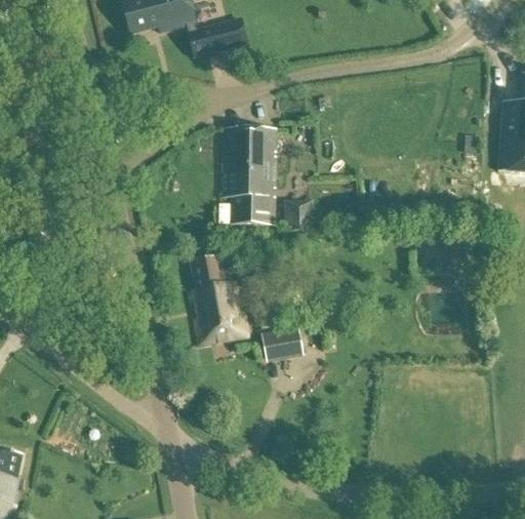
[(123,0),(119,1),(127,34),(156,27),(158,32),(189,24),(196,22),(197,22),(192,0),(123,0)]
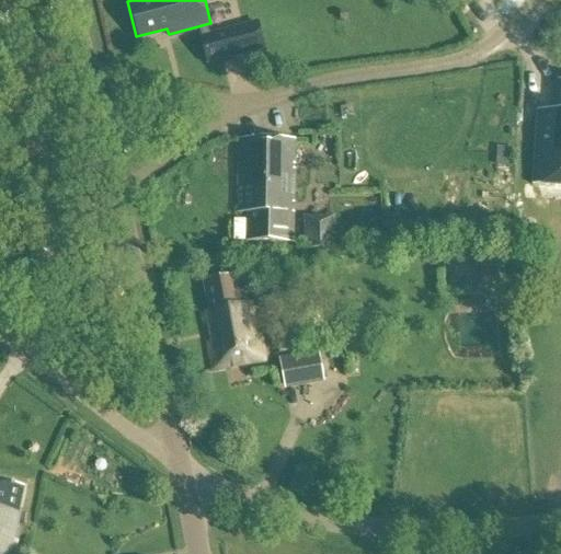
[(201,33),(207,59),(235,52),(228,25),(201,33)]
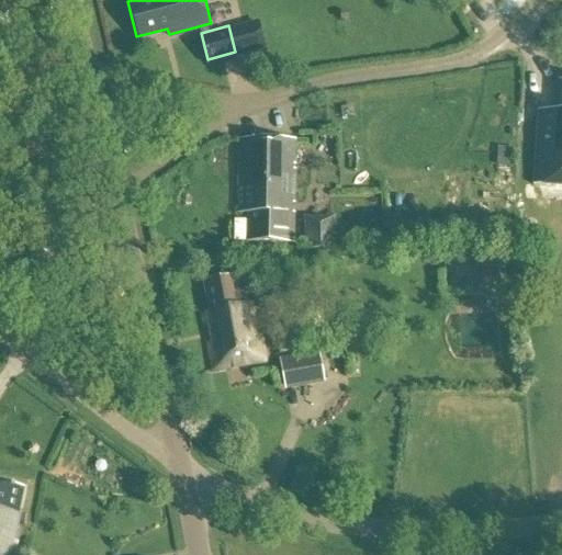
[(561,182),(561,78),(559,78),(557,109),(538,108),(532,181),(561,182)]
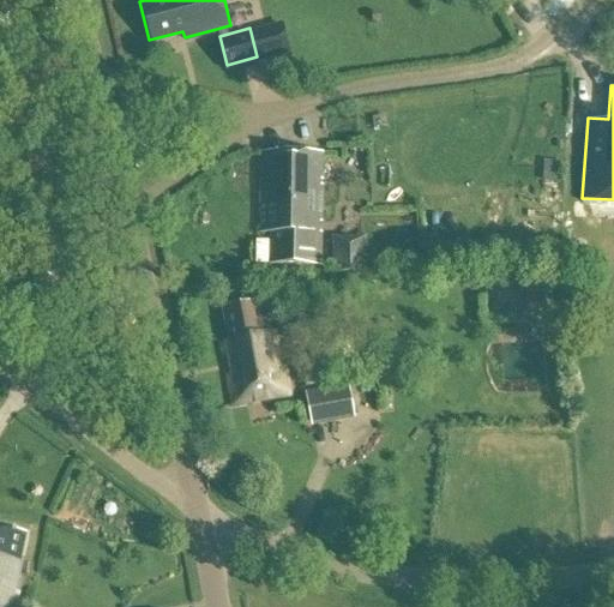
[(326,259),(327,228),(319,228),(320,149),(260,148),(259,228),(274,229),(274,258),(326,259)]
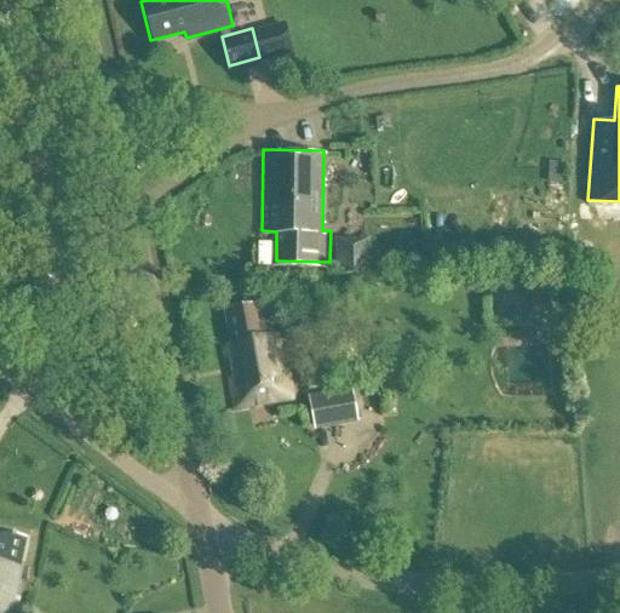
[(549,156),(547,178),(566,179),(567,158),(549,156)]
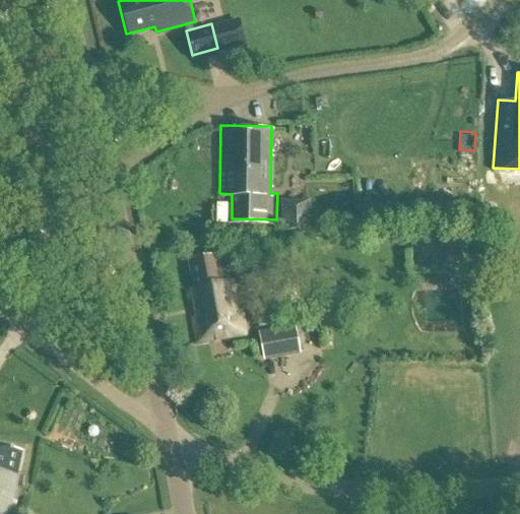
[(282,197),(281,230),(309,231),(310,197),(282,197)]
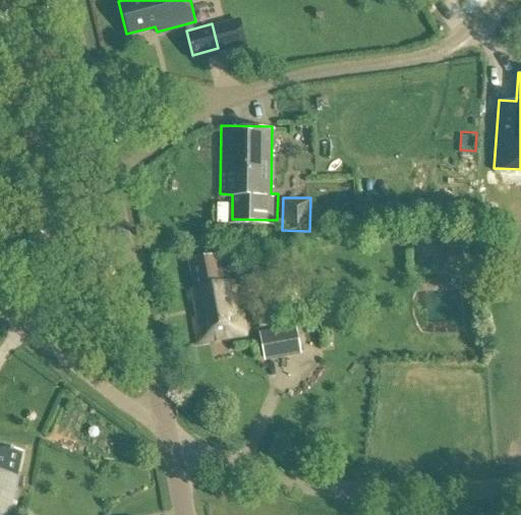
[(460,231),(446,231),(446,262),(460,262),(460,231)]
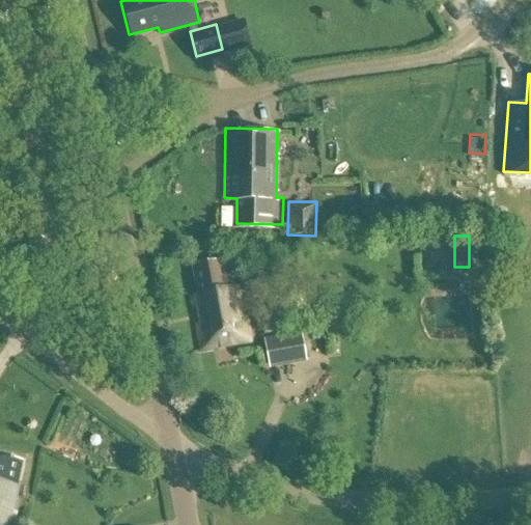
[(199,349),(245,339),(242,323),(244,322),(238,284),(225,286),(220,258),(192,264),(197,292),(188,293),(191,308),(199,306),(201,319),(193,320),(195,332),(197,332),(199,349)]
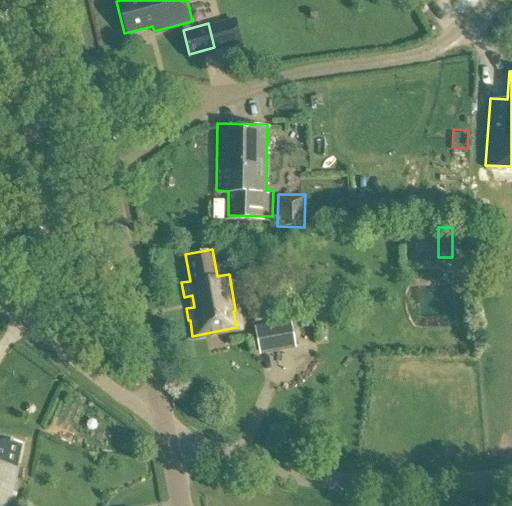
[(253,323),(258,347),(293,340),(288,316),(253,323)]
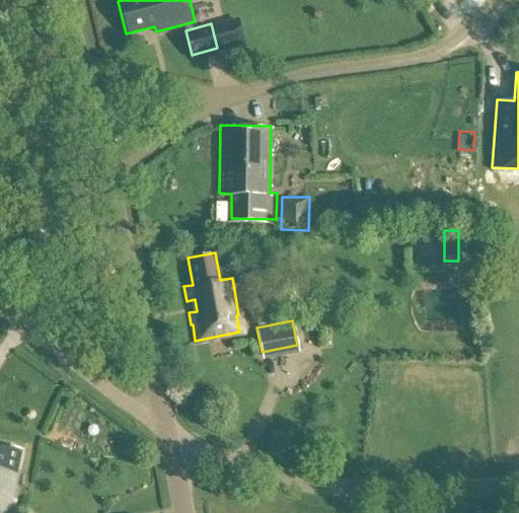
[(0,512),(15,512),(20,488),(18,484),(21,469),(18,469),(23,447),(0,441),(0,512)]
